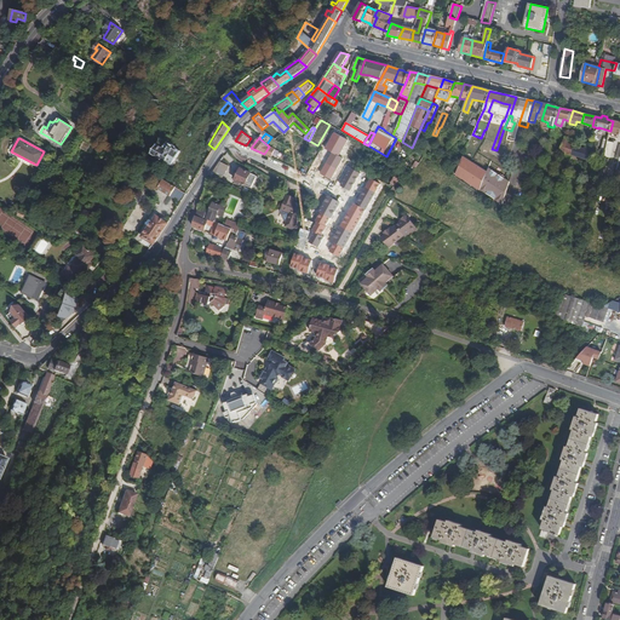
[(161,138),(151,154),(171,166),(181,150),(161,138)]
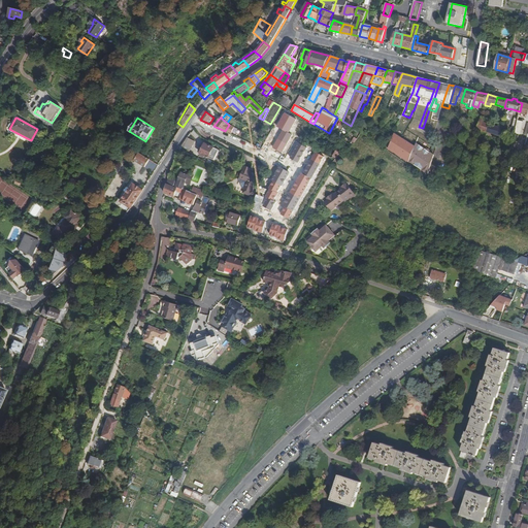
[(516,128),(515,132),(521,134),(524,121),(515,119),(513,127),(516,128)]
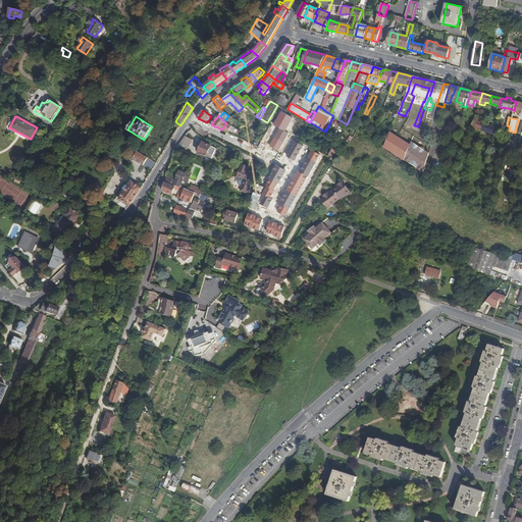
[(471,127),(481,131),(483,123),(474,119),(471,127)]
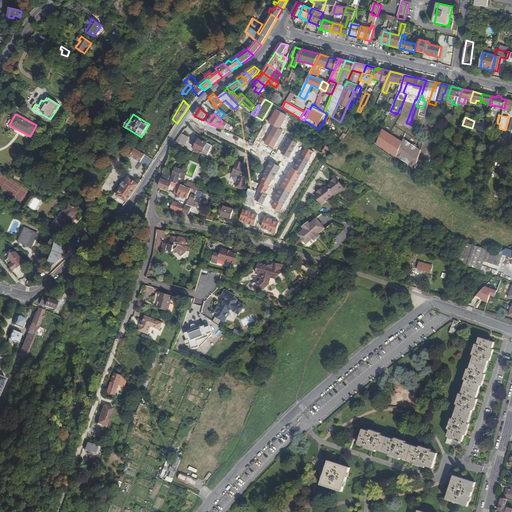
[(483,123),(474,121),(472,128),(485,132),(487,125),(483,123)]
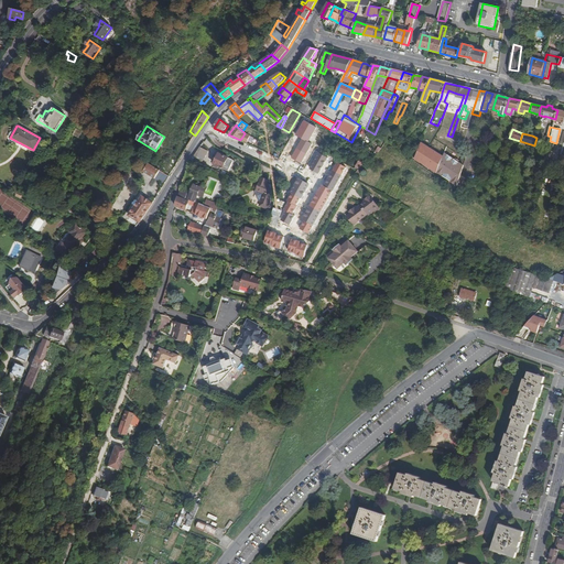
[(445,151),(449,141),(442,137),(437,148),(445,151)]
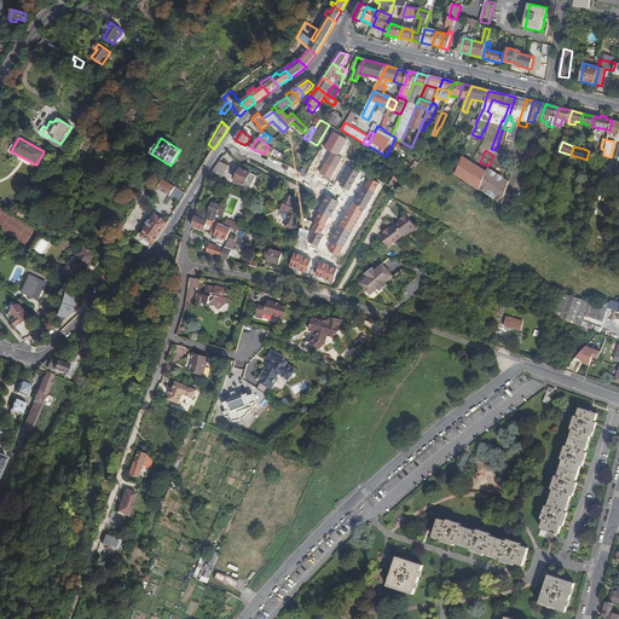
[(486,173),(462,157),(457,169),(455,175),(455,177),(478,192),(479,192),(479,190),(486,173)]
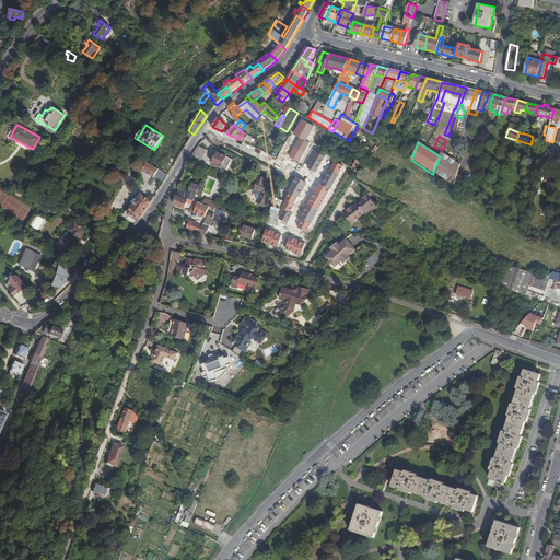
[(198,147),(193,155),(201,160),(207,151),(198,147)]
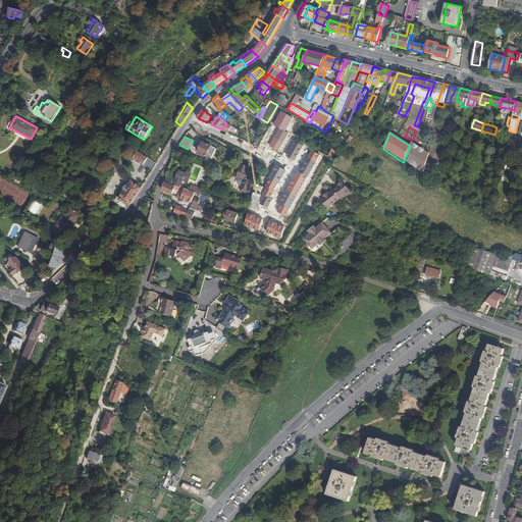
[(212,159),(216,149),(203,142),(198,152),(212,159)]
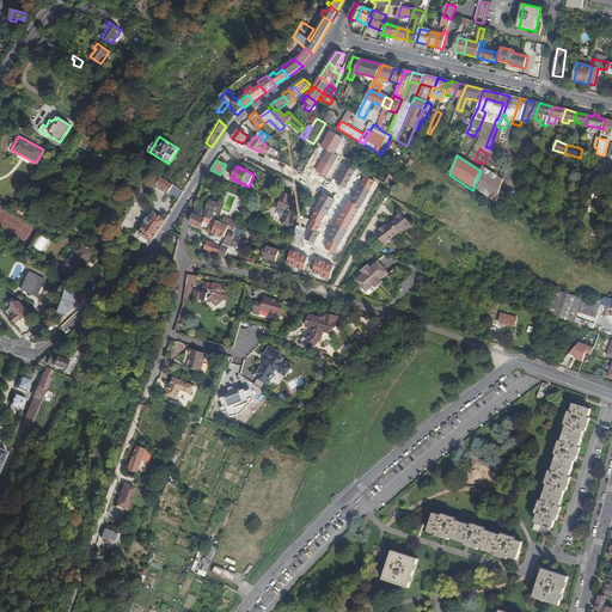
[(491,173),(482,170),(481,171),(473,188),(483,193),(491,173)]
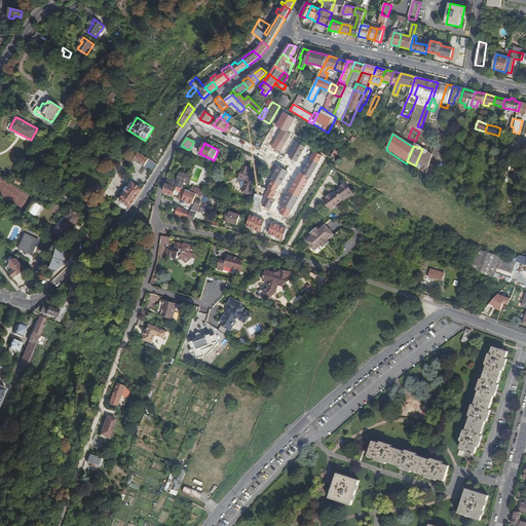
[(149,159),(135,149),(132,153),(137,156),(135,160),(145,166),(149,159)]
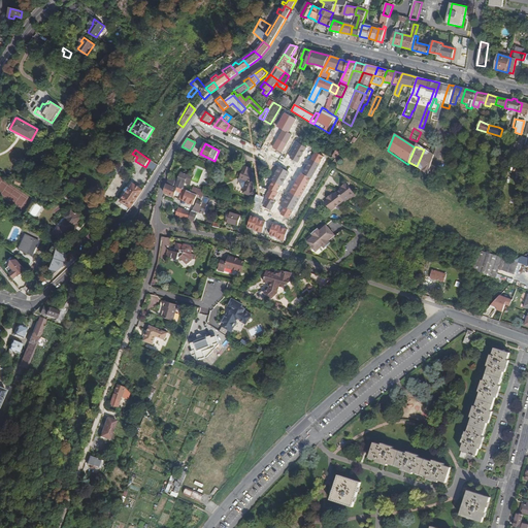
[(404,168),(407,164),(388,151),(384,156),(404,168)]
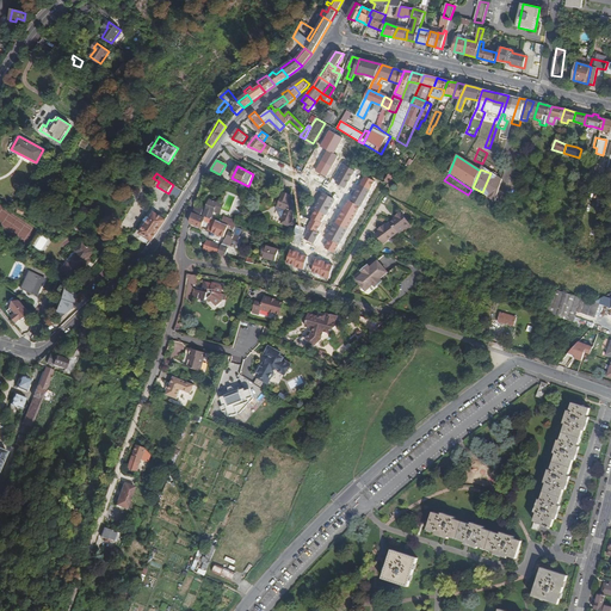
[(337,189),(334,187),(333,190),(334,192),(335,193),(332,199),(341,205),(349,192),(351,193),(356,186),(339,177),(334,185),(338,186),(337,189)]
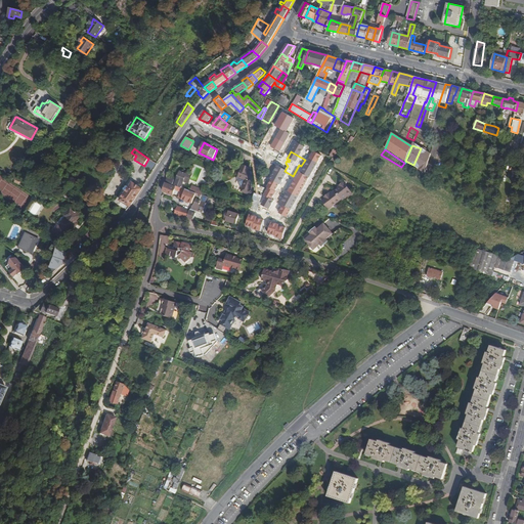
[(254,183),(257,177),(248,173),(249,171),(250,169),(244,166),(243,167),(238,176),(237,176),(236,178),(239,186),(242,187),(239,191),(247,194),(249,189),(252,183),(254,183)]
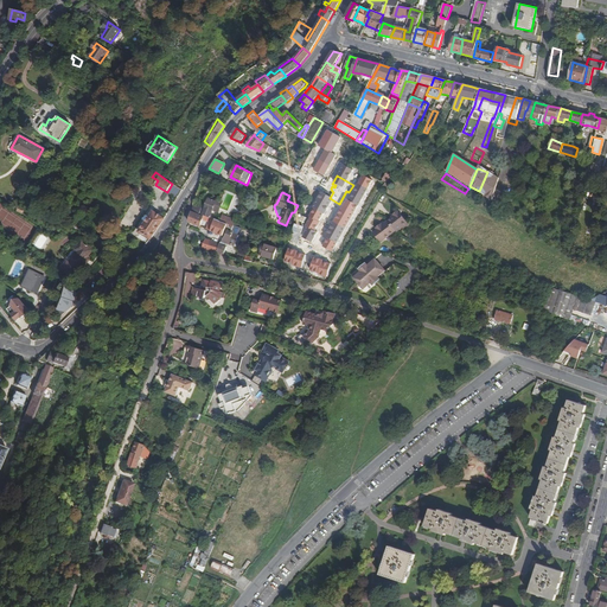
[(193,206),(192,211),(216,219),(217,221),(218,217),(212,215),(213,210),(219,211),(221,208),(223,200),(219,199),(216,198),(216,199),(210,198),(205,210),(193,206)]
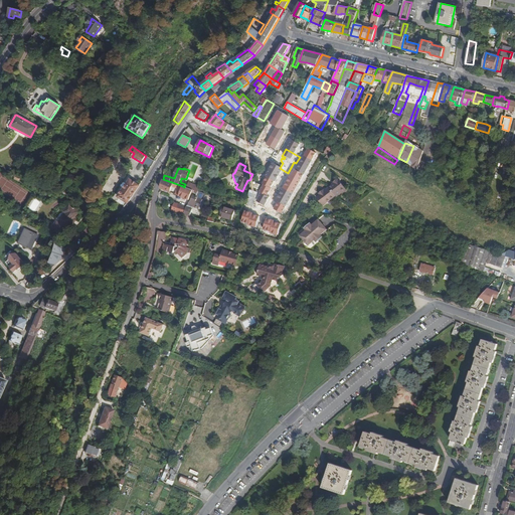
[(287,177),(282,190),(287,192),(293,180),(287,177)]
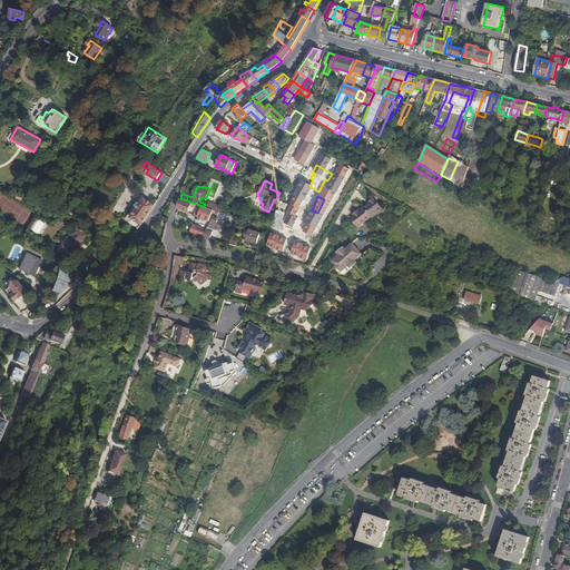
[(130,218),(141,225),(155,205),(144,198),(130,218)]
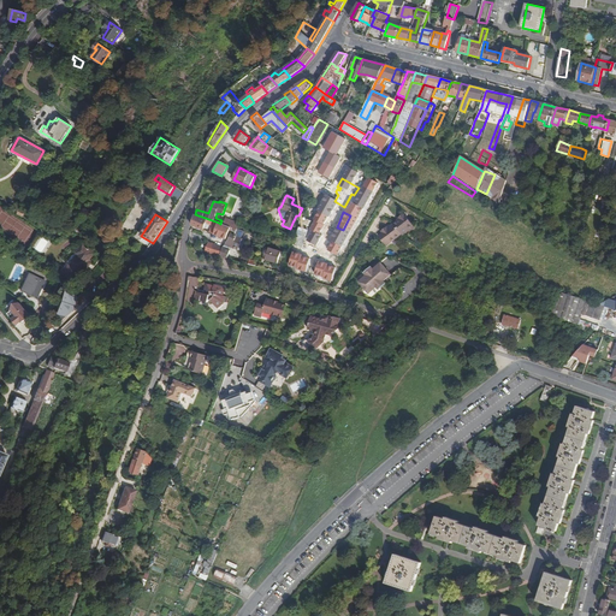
[(213,225),(209,232),(214,235),(219,223),(195,214),(193,225),(203,230),(206,223),(213,225)]
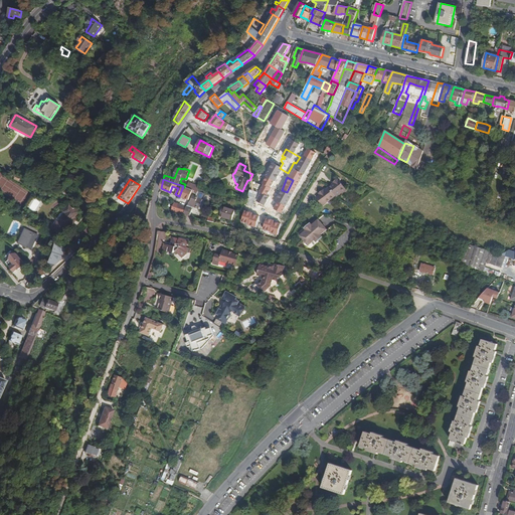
[(336,195),(341,192),(345,188),(339,179),(330,187),(317,197),(323,205),(336,195)]
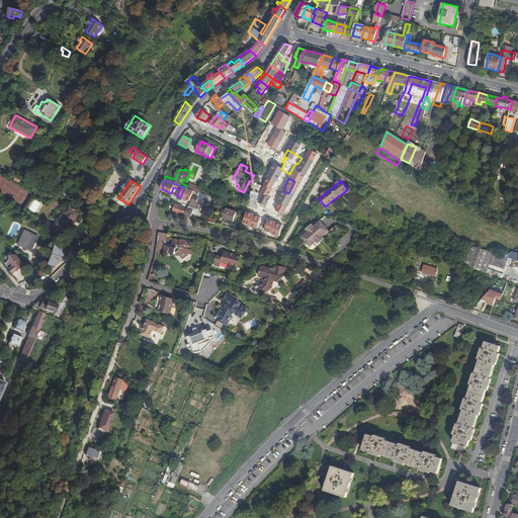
[(190,184),(188,189),(195,191),(194,194),(198,196),(201,188),(190,184)]
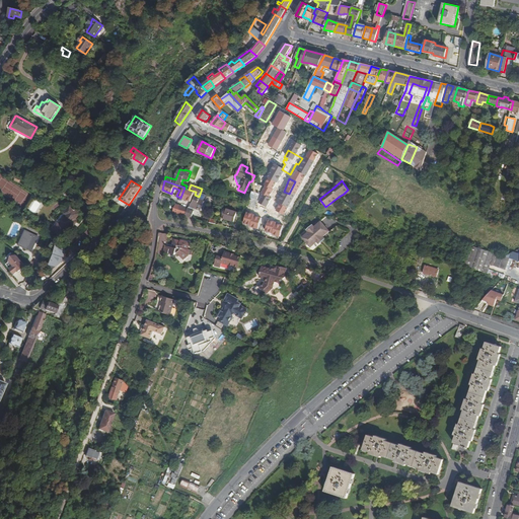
[(184,188),(180,198),(191,202),(194,194),(195,195),(196,192),(189,190),(184,188)]
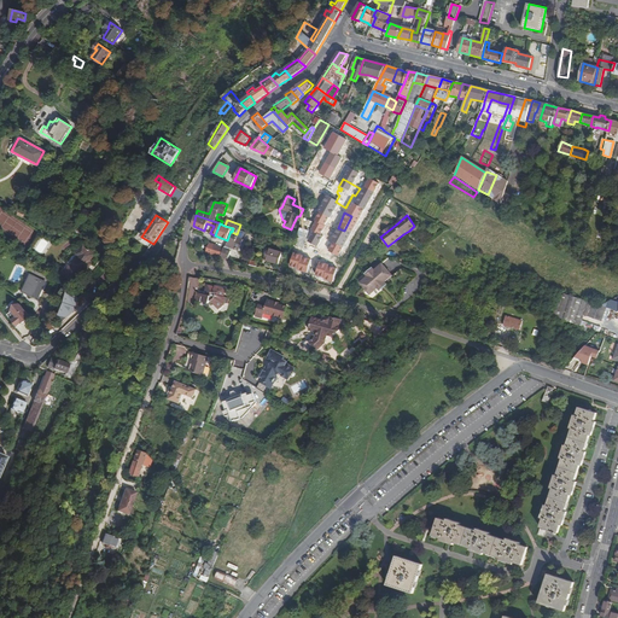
[(228,248),(238,251),(242,240),(243,239),(243,237),(242,235),(240,234),(240,233),(239,233),(239,234),(238,237),(235,235),(232,234),(229,242),(225,249),(222,248),(219,257),(227,258),(229,251),(227,251),(228,248)]
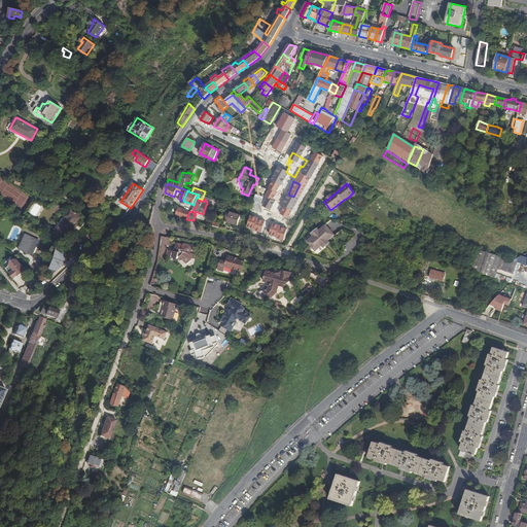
[(60,227),(59,226),(53,235),(63,242),(68,235),(69,236),(77,224),(75,223),(80,216),(70,209),(65,217),(67,218),(60,227)]
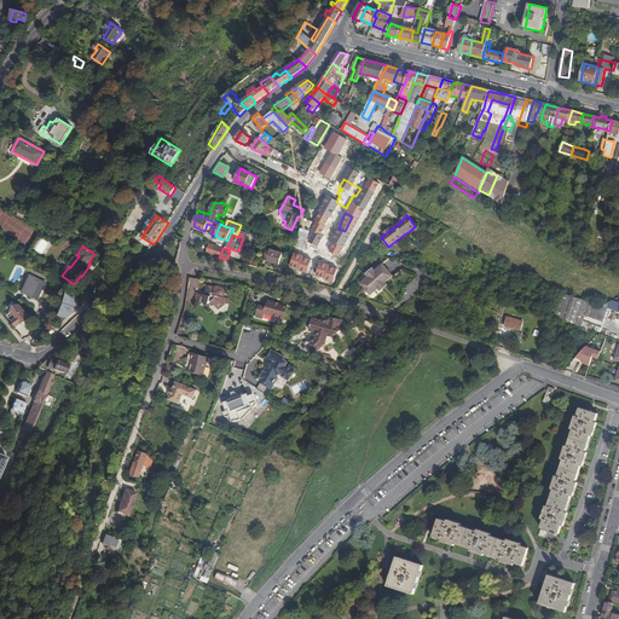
[(331,252),(317,247),(313,260),(328,265),(331,252)]
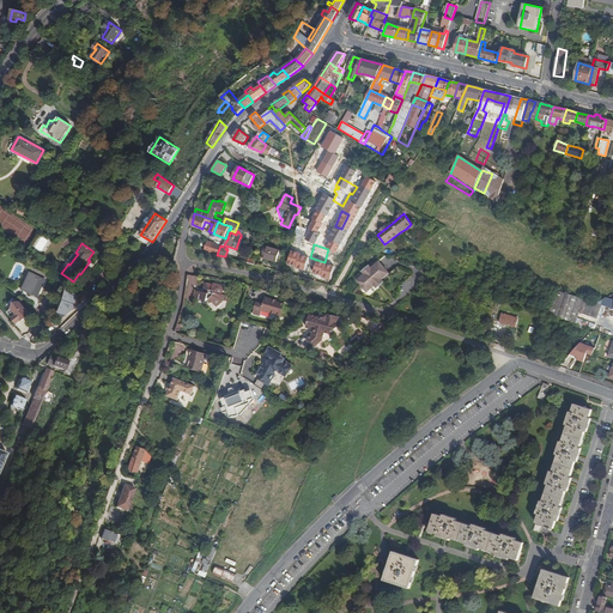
[(280,250),(267,247),(263,258),(277,262),(280,250)]
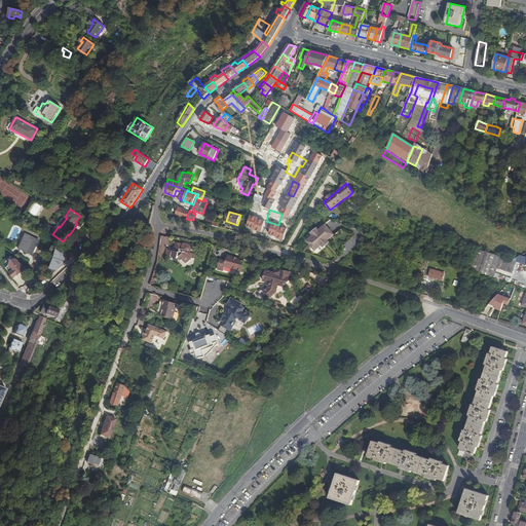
[(314,251),(321,245),(323,247),(329,241),(327,239),(333,234),(325,225),(318,230),(316,228),(310,233),(312,235),(306,240),(314,251)]
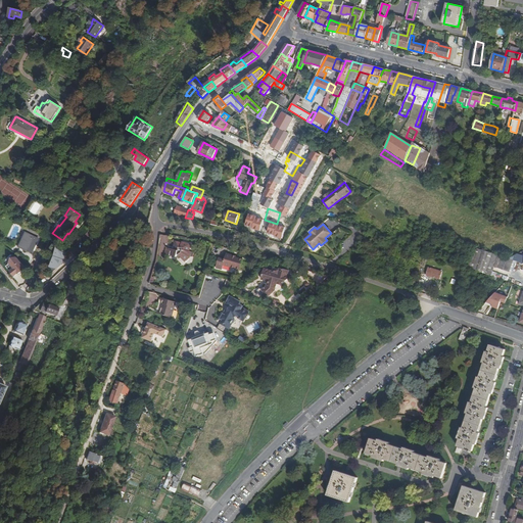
[(266,229),(263,238),(271,241),(273,234),(271,234),(272,231),(266,229)]
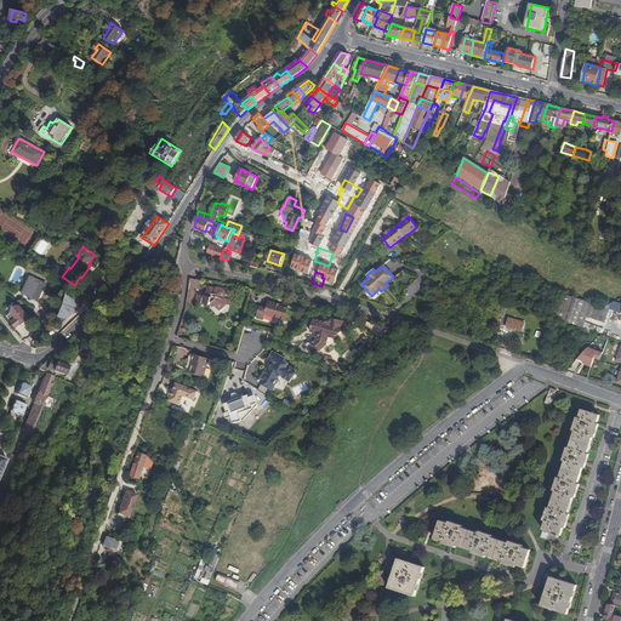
[(47,284),(30,275),(22,294),(39,301),(47,284)]
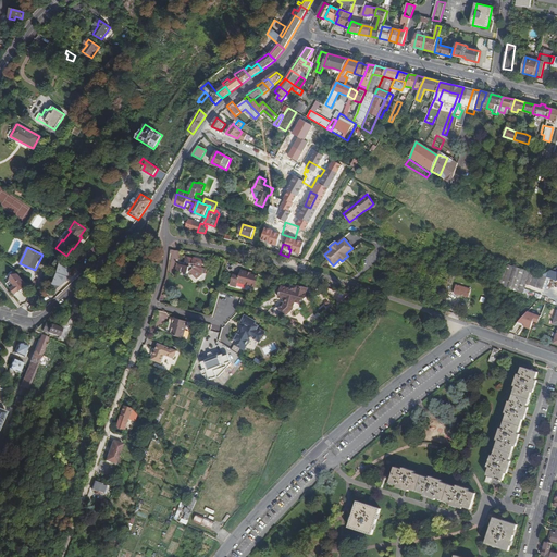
[(64,259),(58,255),(50,265),(56,269),(60,262),(62,263),(64,259)]
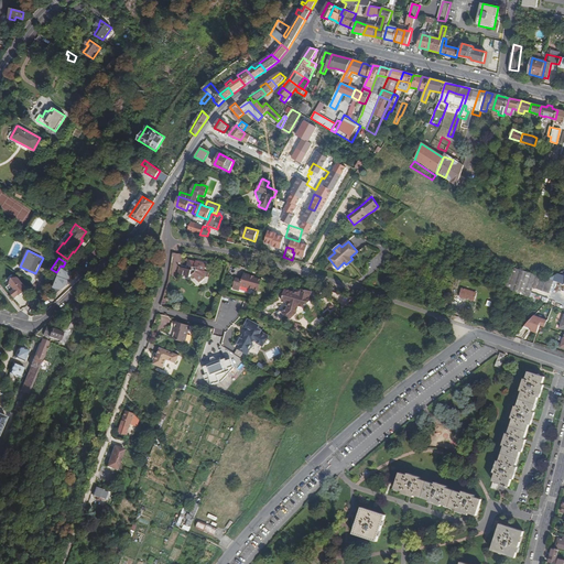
[(185,270),(183,277),(191,279),(192,278),(193,275),(194,277),(201,284),(206,280),(207,279),(208,279),(209,273),(205,272),(207,264),(197,262),(197,263),(191,262),(190,268),(191,269),(190,271),(185,270)]
